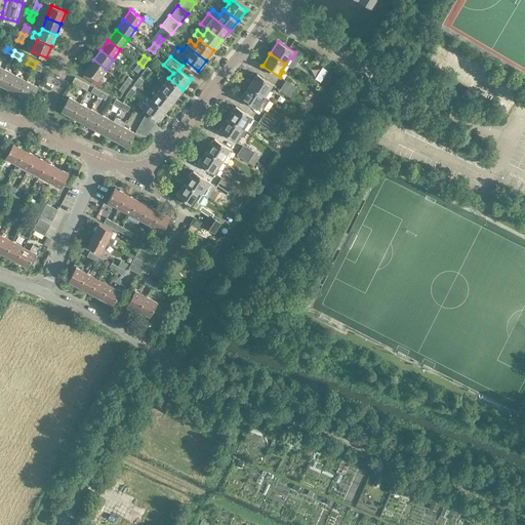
[(106,69),(93,59),(85,70),(86,71),(83,77),(95,84),(98,80),(97,79),(106,69)]
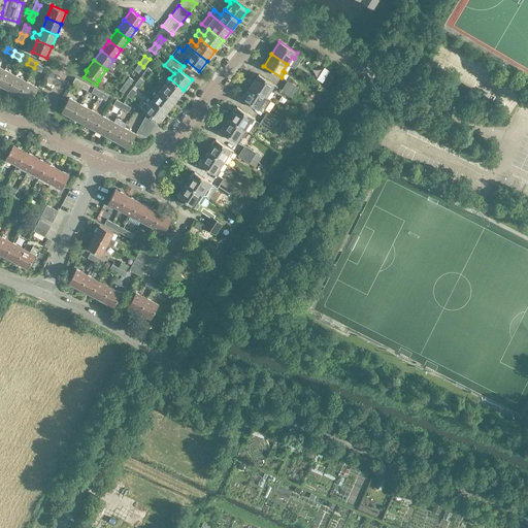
[(34,68),(41,71),(44,67),(36,63),(34,68)]
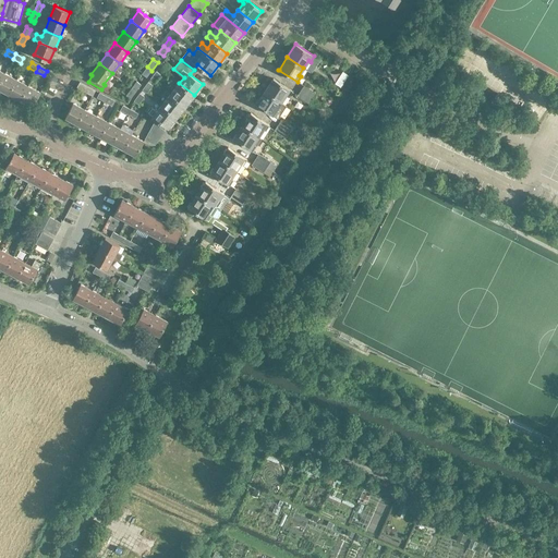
[(143,73),(147,77),(152,71),(147,67),(143,73)]
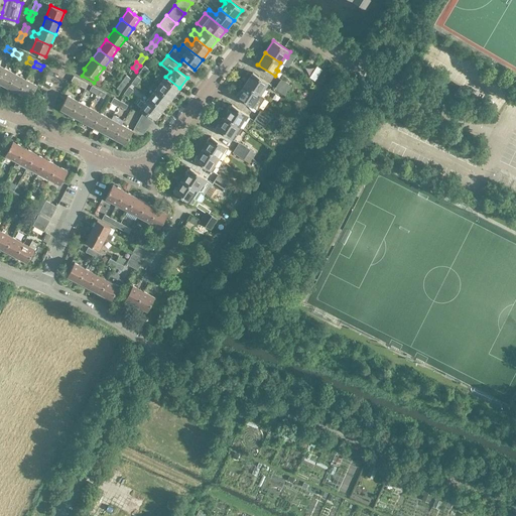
[(140,73),(144,76),(149,69),(145,66),(140,73)]
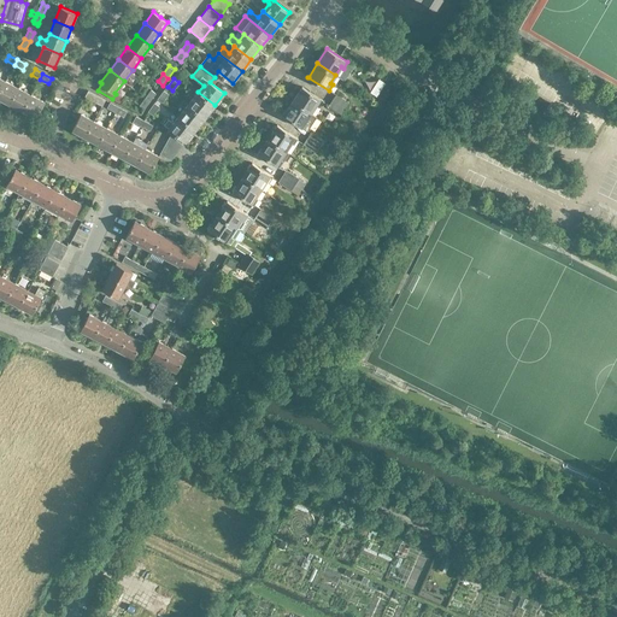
[(370,92),(376,97),(385,83),(378,80),(370,92)]
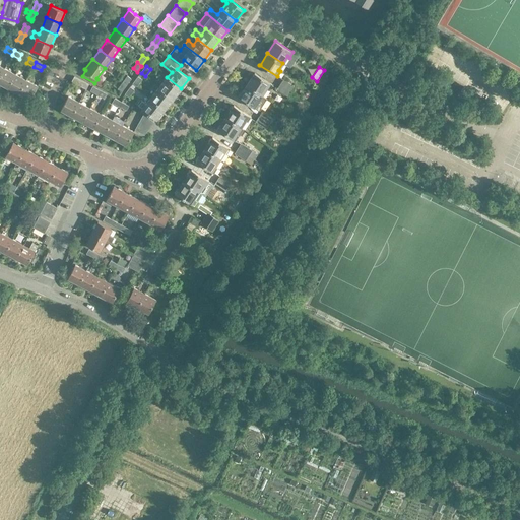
[(0,76),(0,82),(8,87),(16,73),(5,68),(0,76)]
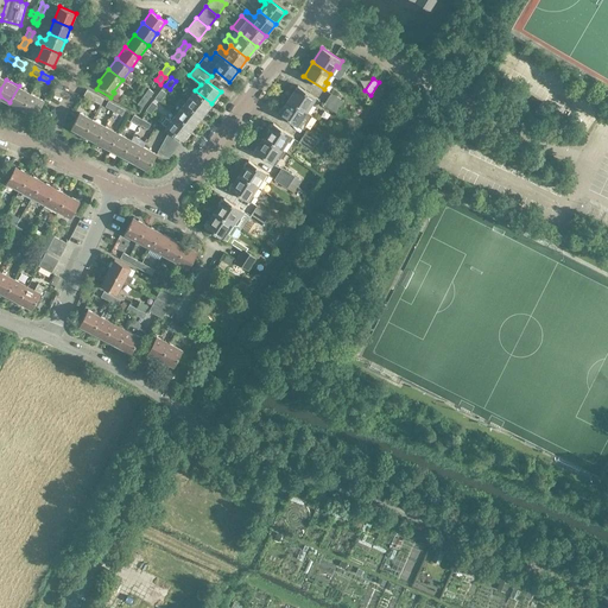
[(10,102),(23,108),(31,93),(19,86),(10,102)]
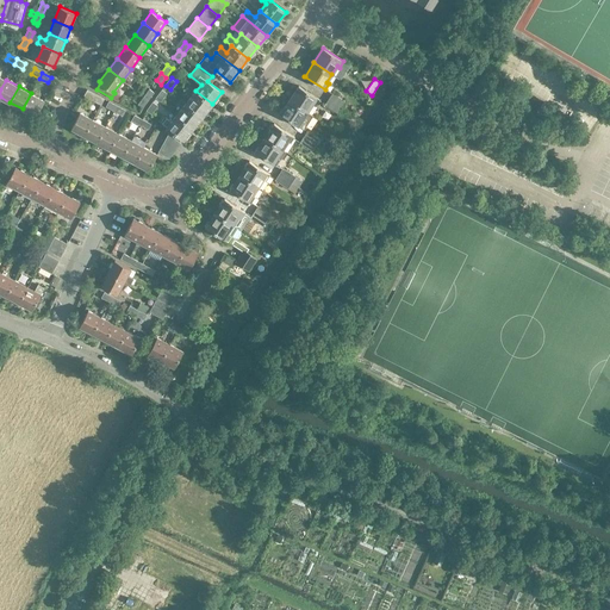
[(298,86),(290,100),(307,112),(312,104),(315,105),(319,99),(298,86)]
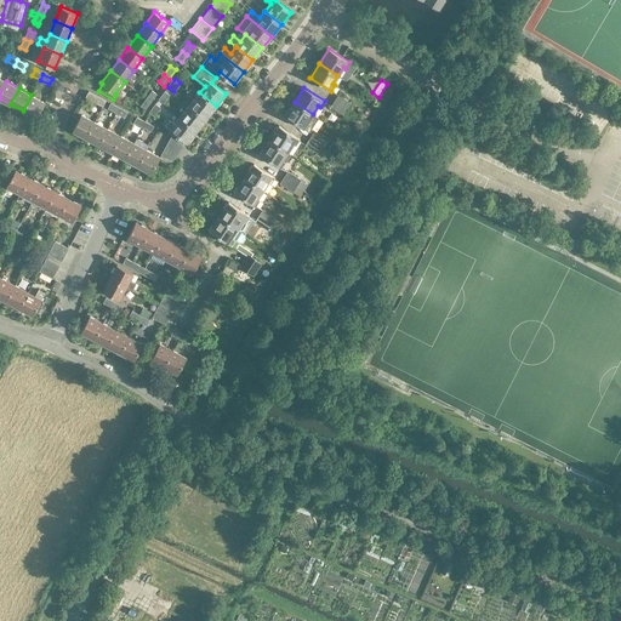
[(153,90),(147,98),(152,102),(158,93),(153,90)]
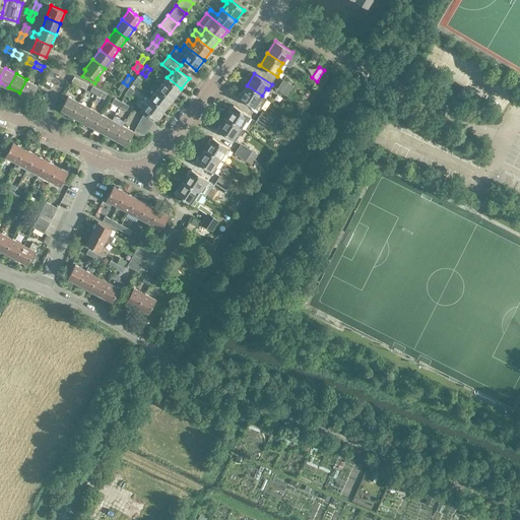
[(72,81),(86,89),(89,84),(74,76),(72,81)]
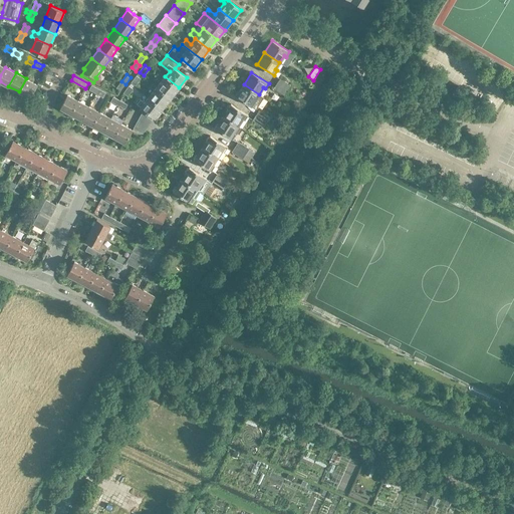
[(132,82),(136,85),(141,78),(137,75),(132,82)]
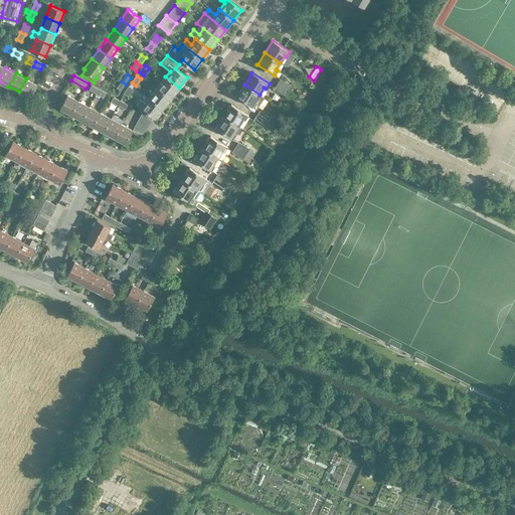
[(165,76),(158,87),(171,98),(179,88),(165,76)]
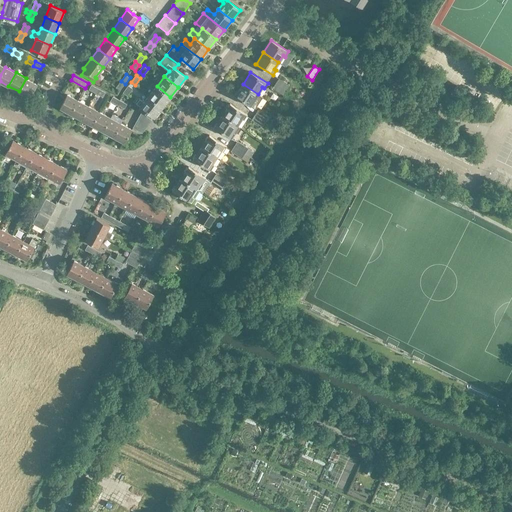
[(26,78),(19,91),(30,97),(37,84),(26,78)]
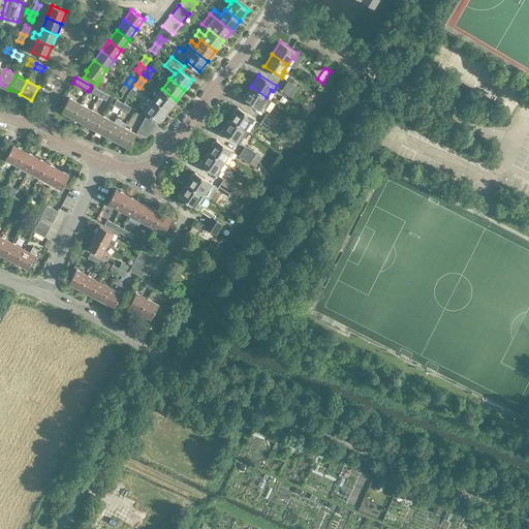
[(304,91),(288,81),(285,85),(301,95),(304,91)]
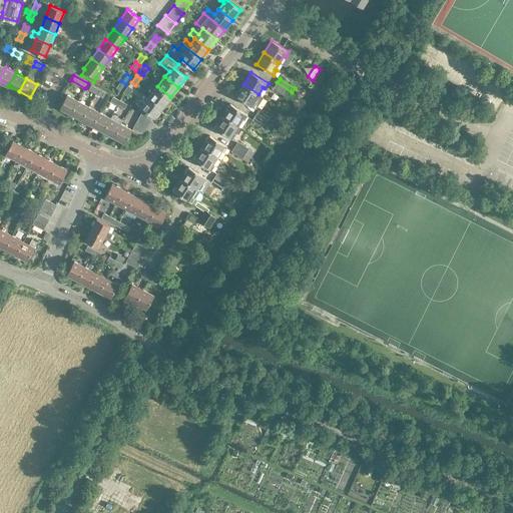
[(116,87),(120,90),(125,84),(121,81),(116,87)]
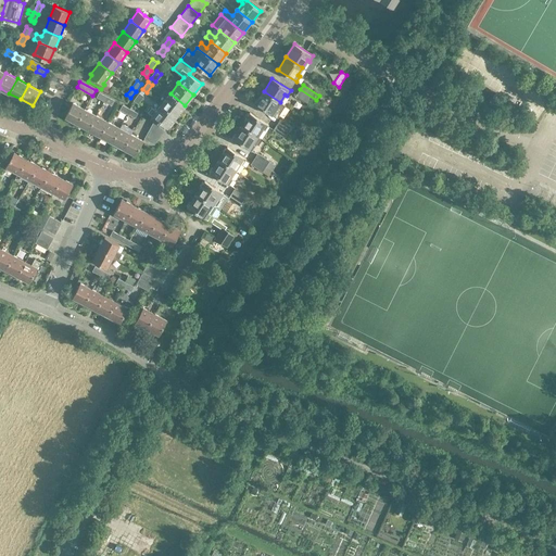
[(313,106),(316,100),(300,89),(295,96),(313,106)]
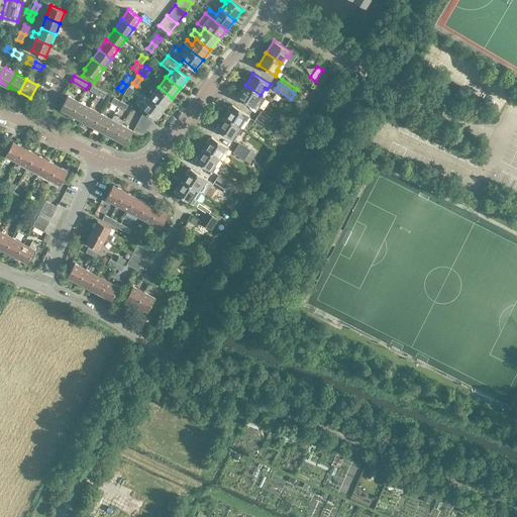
[(261,95),(245,85),(237,97),(254,108),(257,103),(255,101),(261,95)]
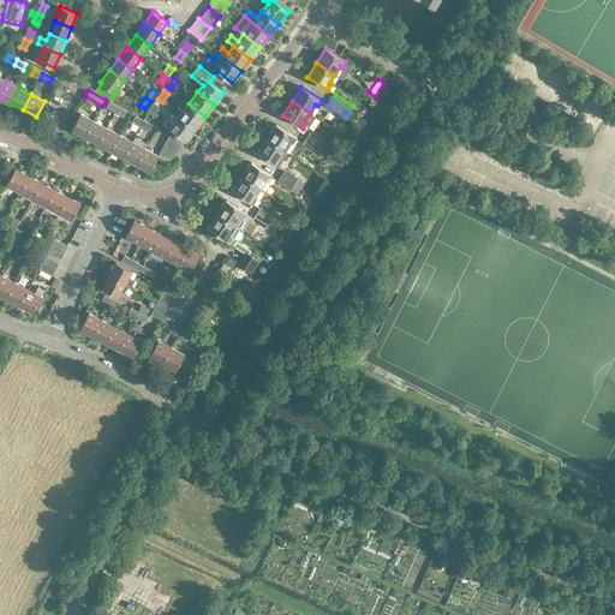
[(107,107),(115,112),(118,106),(111,102),(107,107)]
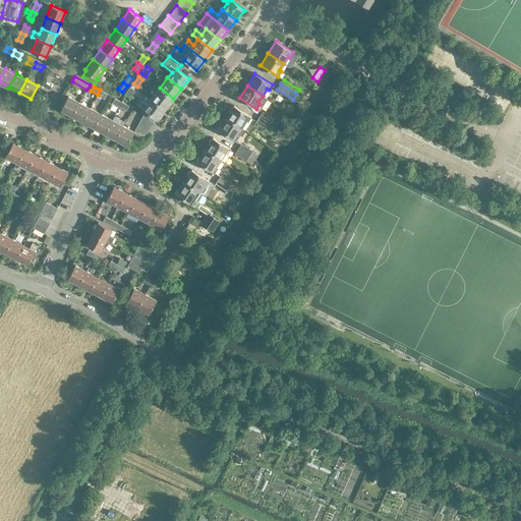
[(125,94),(130,97),(135,90),(131,87),(125,94)]
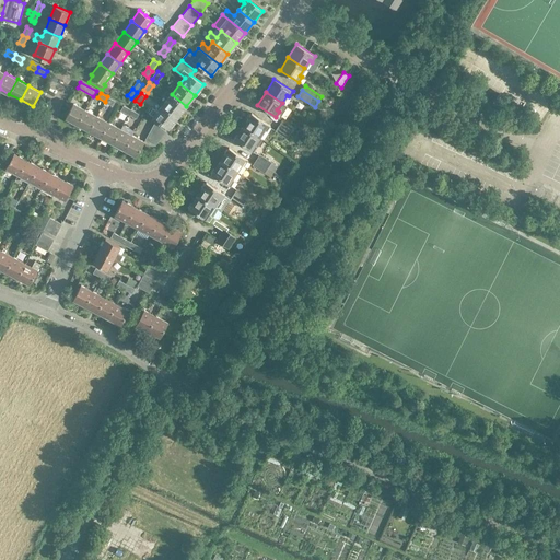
[(172,94),(163,105),(178,117),(186,106),(172,94)]
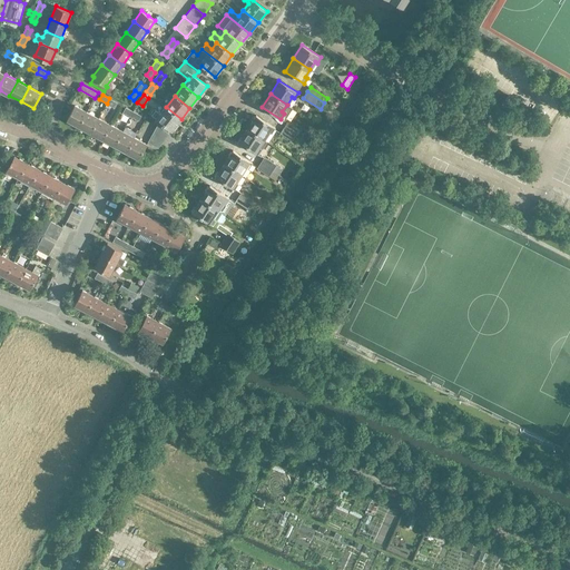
[(107,104),(115,108),(118,102),(109,98),(107,104)]
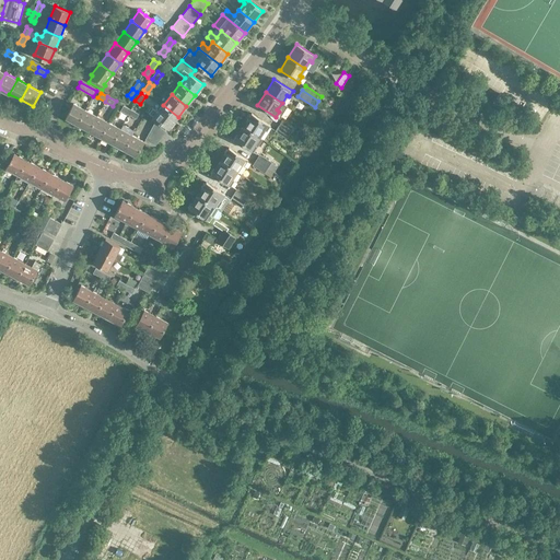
[(66,117),(78,124),(86,109),(74,103),(66,117)]
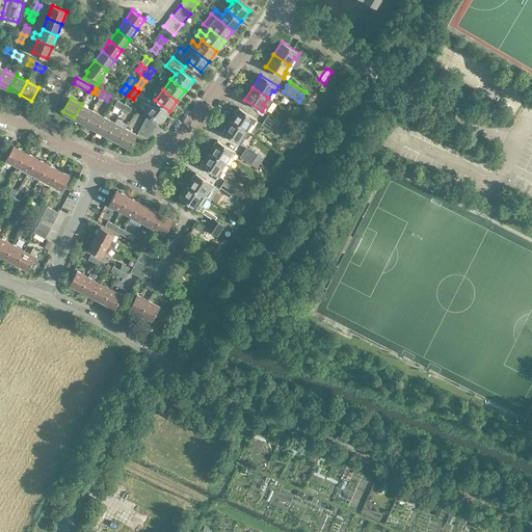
[(125,104),(117,100),(115,105),(123,109),(125,104)]
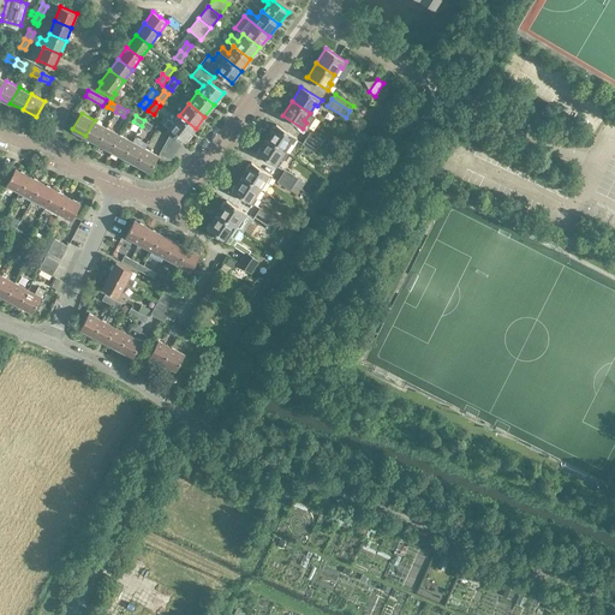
[(196,129),(179,115),(173,123),(166,117),(162,123),(186,141),(196,129)]
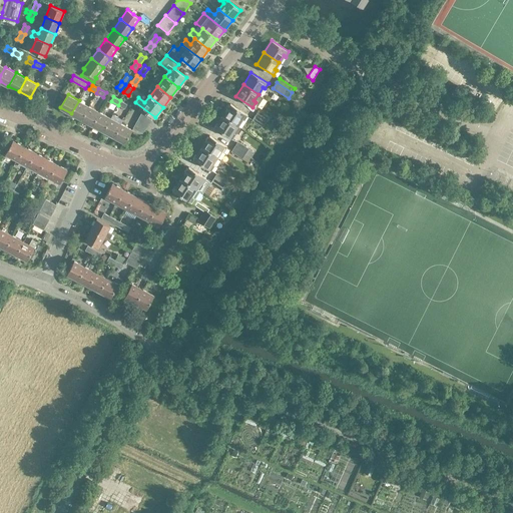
[(71,113),(82,119),(89,106),(79,100),(71,113)]
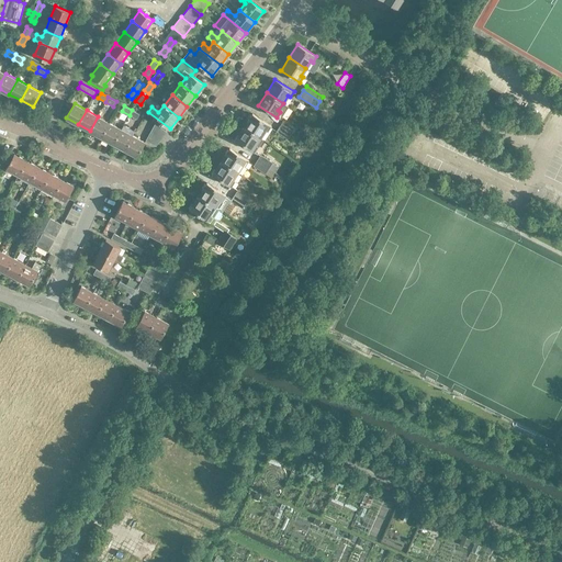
[(139,114),(132,110),(130,115),(133,116),(133,117),(135,120),(136,119),(137,119),(139,114)]
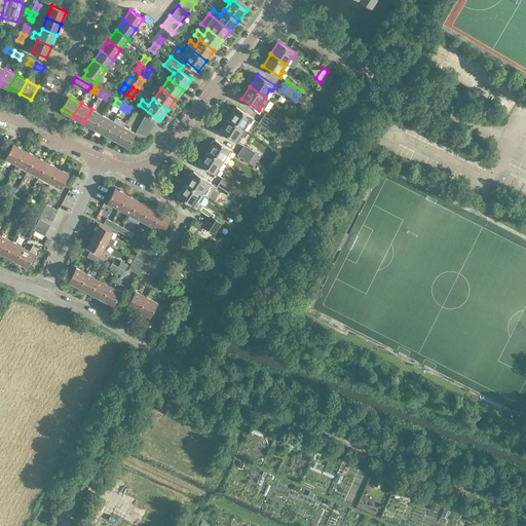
[(236,106),(228,118),(243,128),(248,122),(250,123),(254,117),(236,106)]
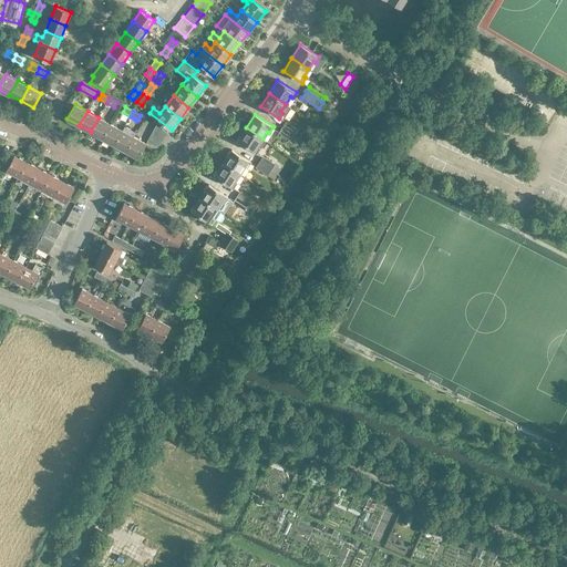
[(91,132),(103,138),(111,123),(99,117),(91,132)]
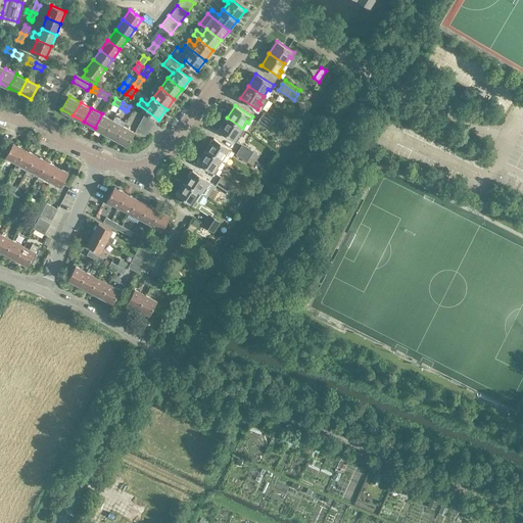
[(264,112),(260,116),(272,124),(275,120),(264,112)]
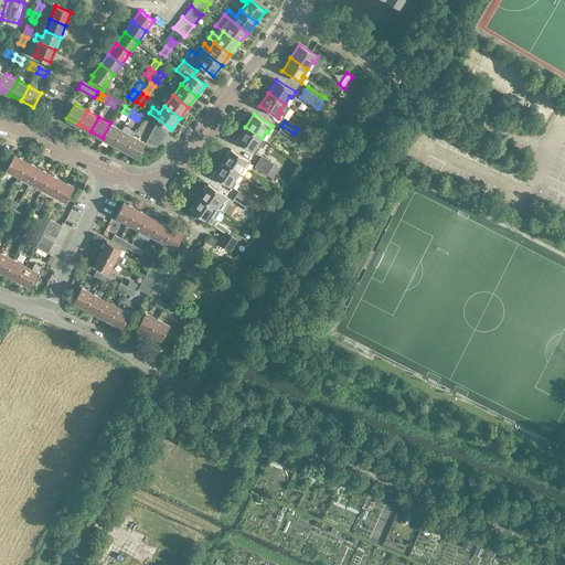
[(103,138),(114,145),(123,129),(110,123),(103,138)]
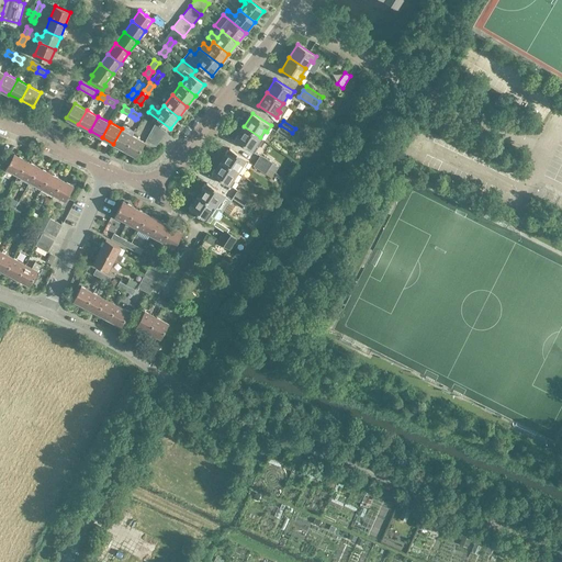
[(156,145),(167,132),(156,123),(146,139),(156,145)]
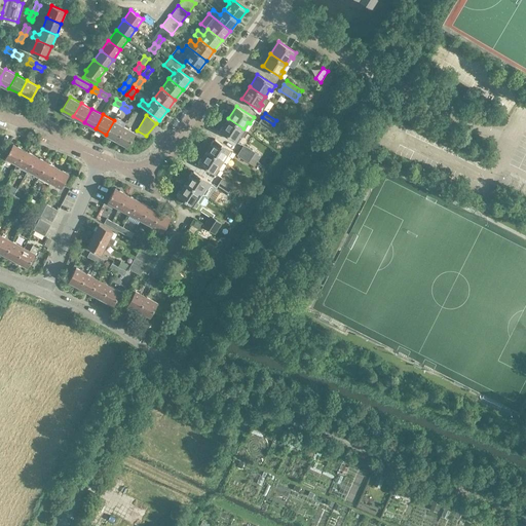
[(262,117),(258,123),(269,130),(273,124),(262,117)]
